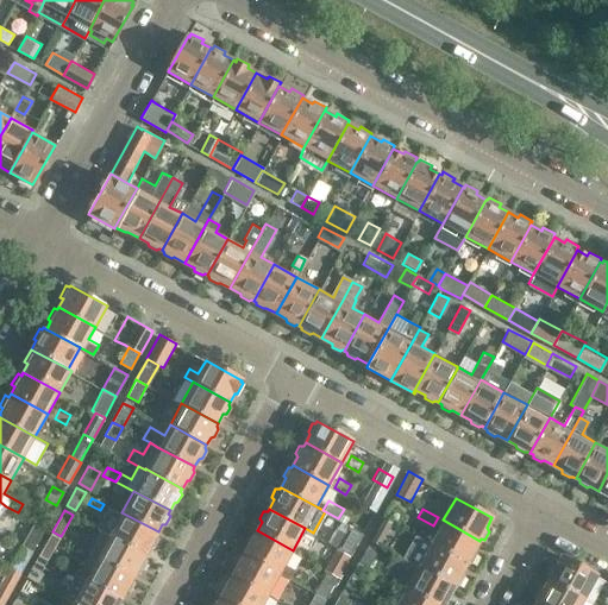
[(345,522),(350,515),(343,511),(339,518),(345,522)]
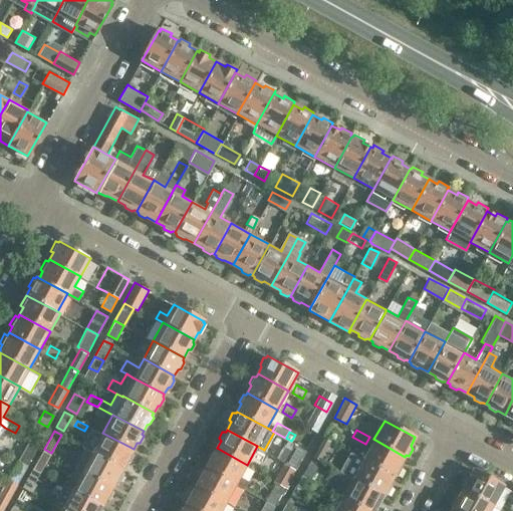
[(102,433),(92,451),(122,468),(126,462),(130,461),(134,454),(132,452),(134,449),(102,433)]
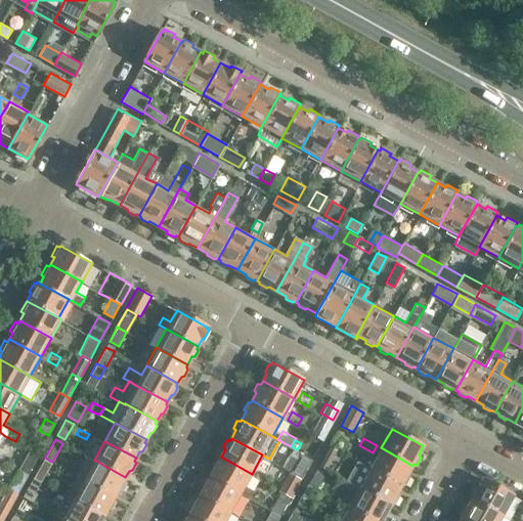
[(338,448),(330,444),(318,464),(327,469),(338,448)]
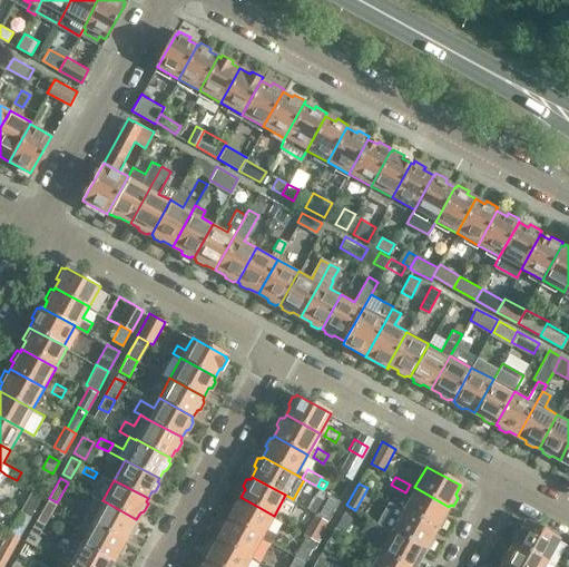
[(414,487),(403,508),(438,527),(438,526),(442,526),(447,518),(444,515),(449,507),(414,487)]
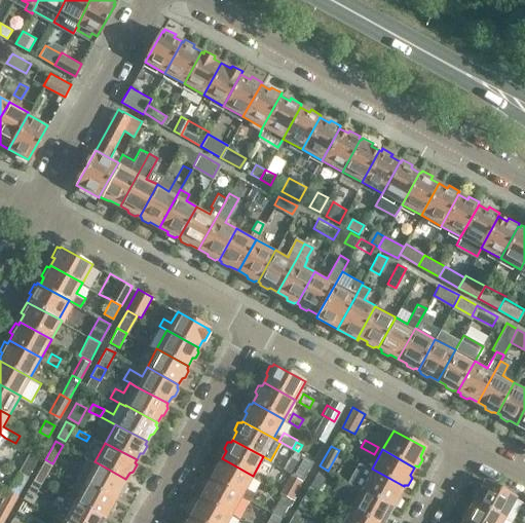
[(29,475),(39,455),(30,451),(20,470),(29,475)]
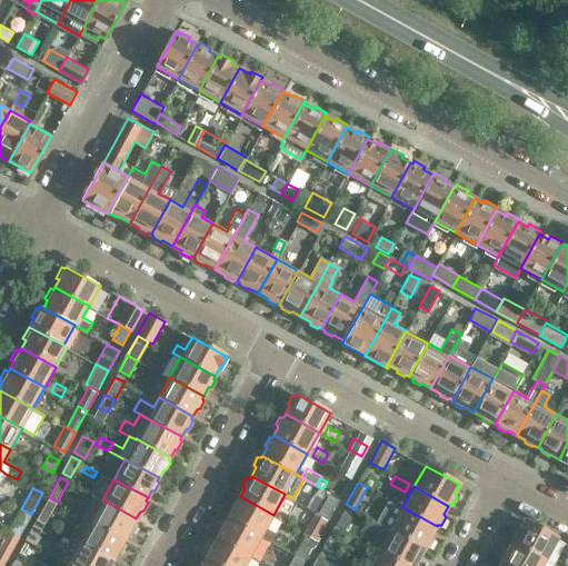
[(329,515),(338,497),(326,490),(316,508),(329,515)]
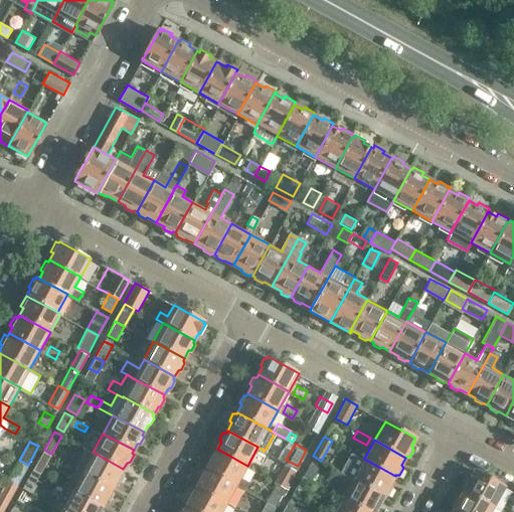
[(74,466),(82,470),(113,487),(117,481),(120,481),(123,474),(122,471),(123,469),(93,452),(84,448),(74,466)]
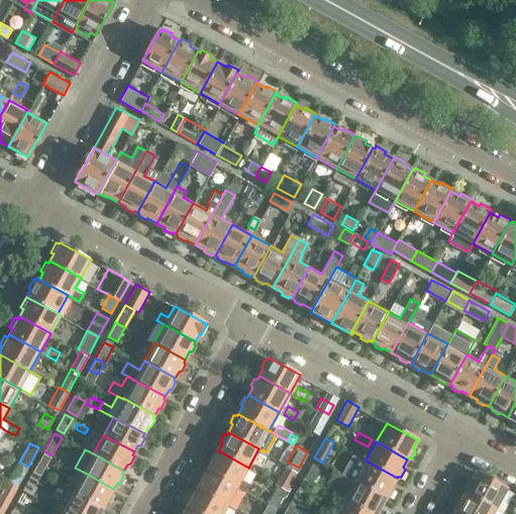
[(212,461),(208,469),(238,486),(245,490),(248,483),(242,480),(248,468),(218,450),(216,453),(213,452),(209,459),(212,461)]
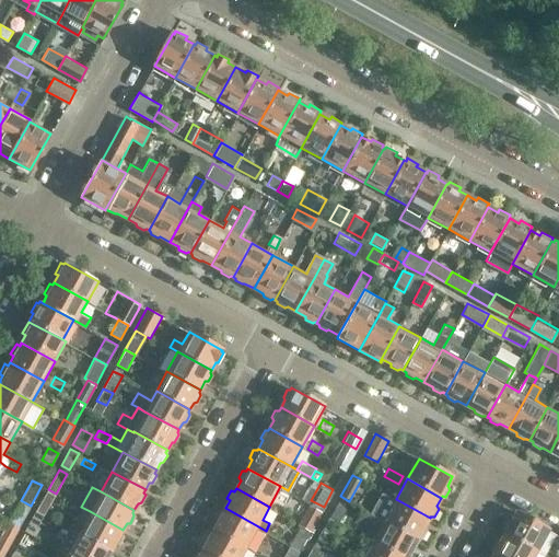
[(45,513),(56,494),(48,489),(37,510),(45,513)]
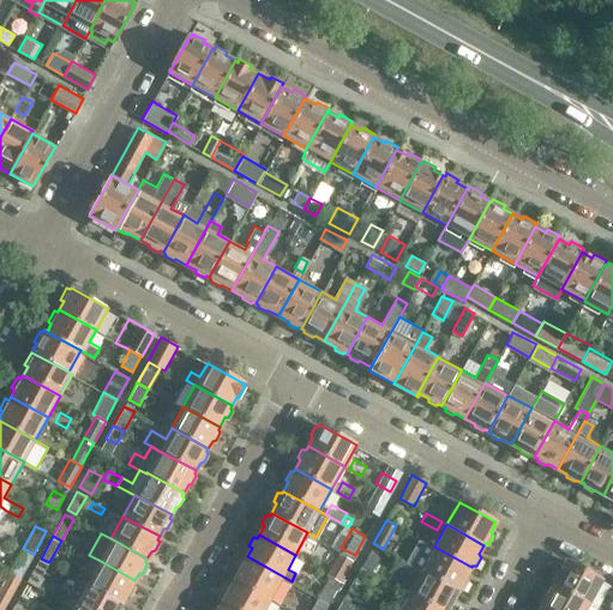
[(466,577),(472,567),(434,547),(420,537),(407,561),(421,569),(458,590),(460,589),(463,589),(468,580),(466,577)]
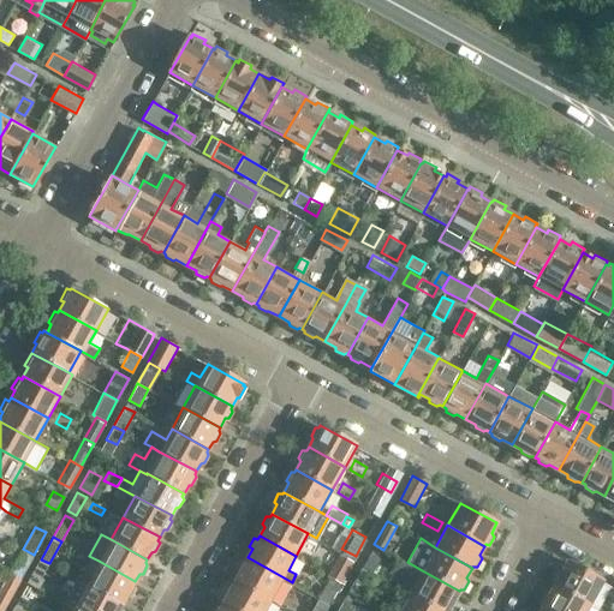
[(22,576),(34,555),(23,549),(22,549),(10,570),(22,576)]
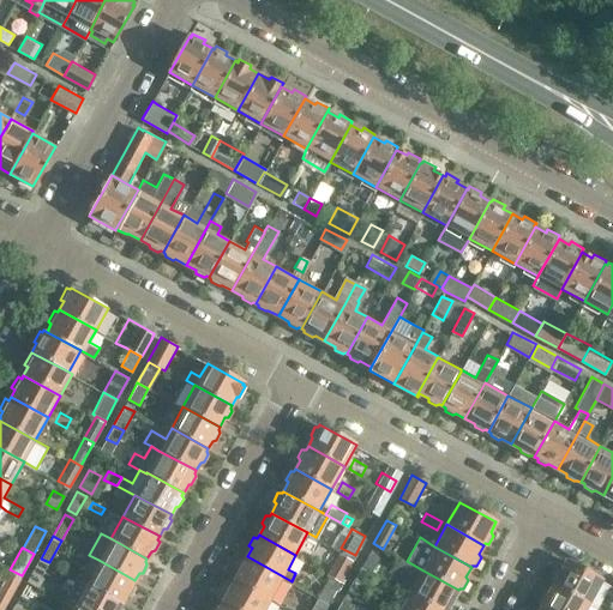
[(379,555),(370,550),(361,563),(371,569),(379,555)]
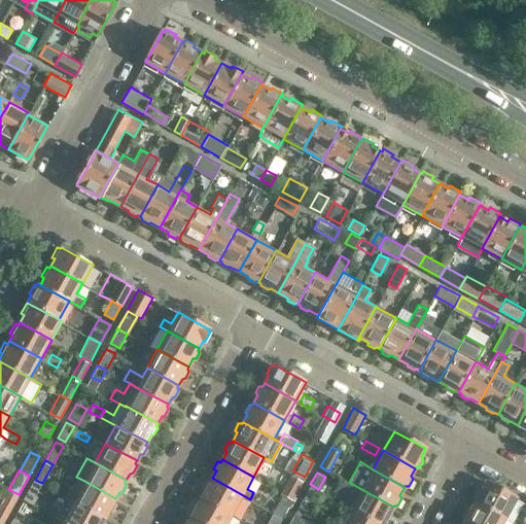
[(292,498),(304,480),(294,475),(283,493),(292,498)]
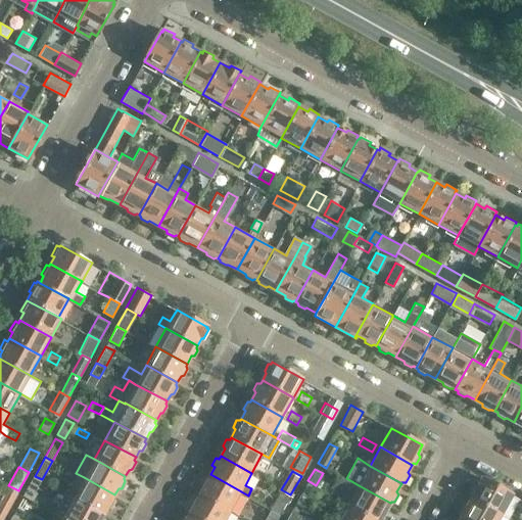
[(203,486),(200,493),(231,510),(241,491),(210,474),(208,477),(205,477),(202,483),(203,486)]
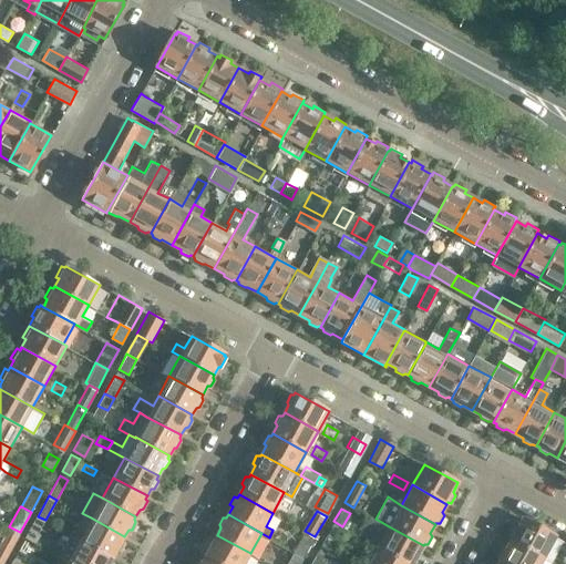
[(39,533),(45,520),(38,516),(27,535),(37,541),(41,534),(39,533)]
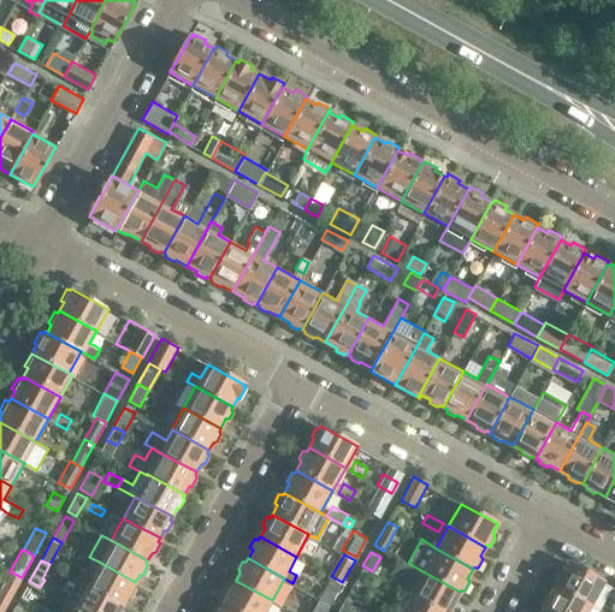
[(99,562),(87,584),(123,605),(128,596),(131,596),(135,589),(134,586),(135,582),(99,562)]
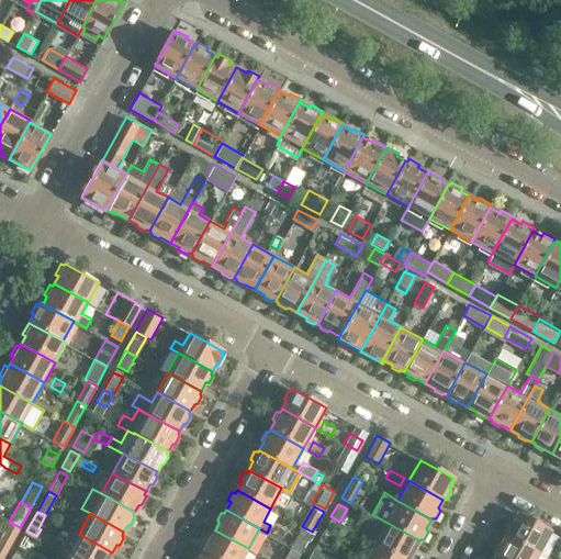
[(373,526),(378,518),(368,513),(363,520),(373,526)]
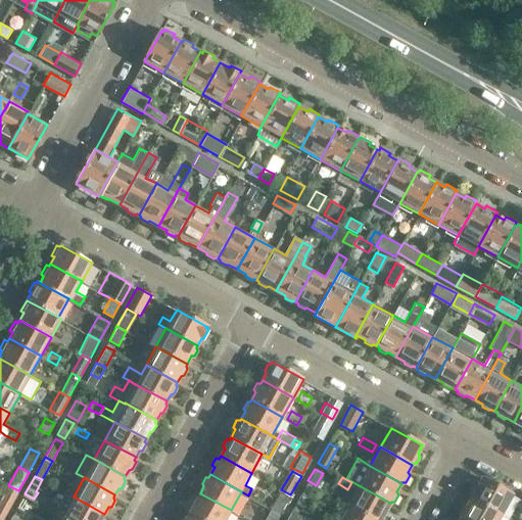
[(503,515),(514,494),(482,477),(478,485),(475,485),(471,493),(472,497),(471,498),(503,515)]
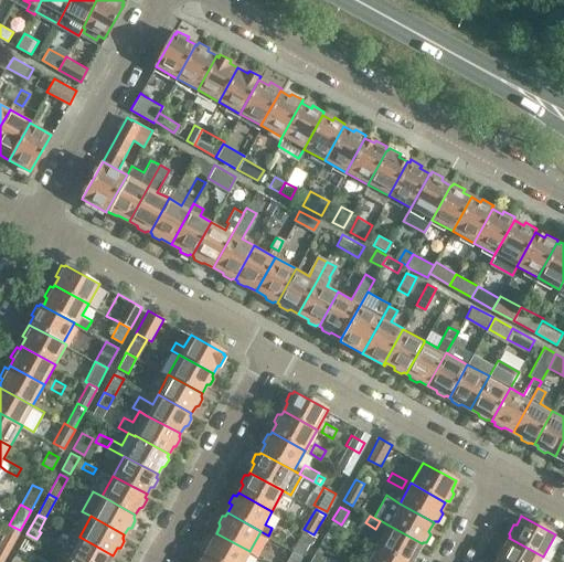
[(0,547),(8,551),(20,530),(9,525),(0,539),(0,547)]
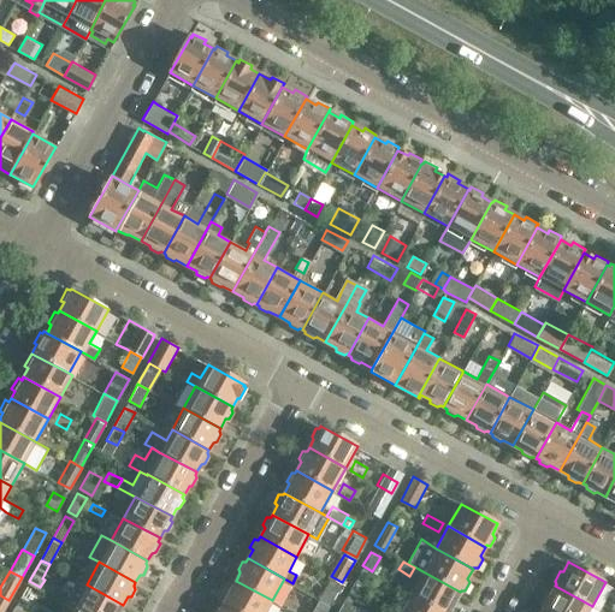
[(423,571),(411,594),(442,611),(453,611),(457,605),(455,601),(460,592),(423,571)]
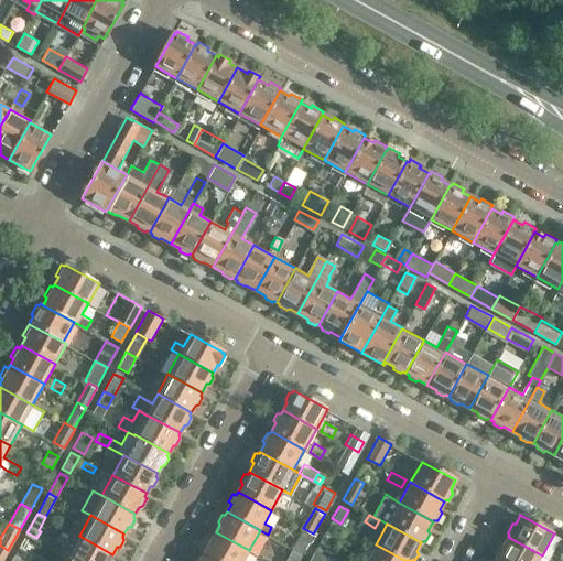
[(292,548),(302,553),(313,533),(303,528),(292,548)]
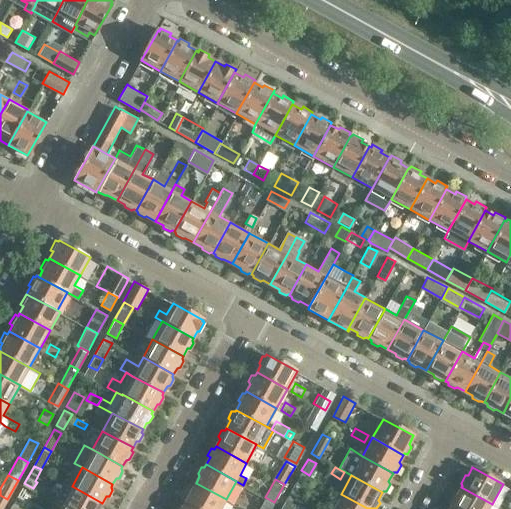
[(190,493),(185,501),(199,508),(220,508),(226,499),(196,483),(194,485),(191,485),(188,491),(190,493)]
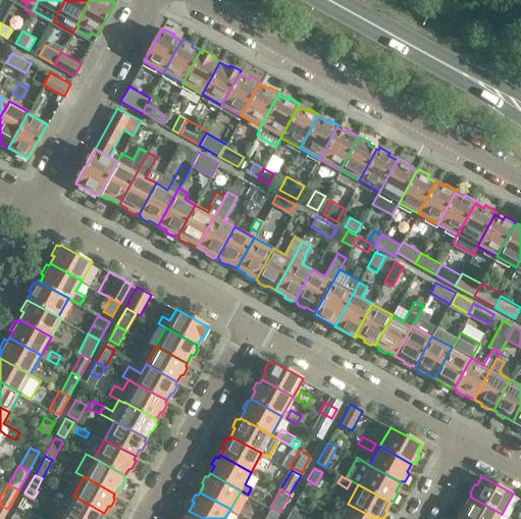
[(62,515),(62,514),(70,518),(103,518),(104,518),(103,515),(104,513),(73,496),(66,508),(51,500),(47,507),(62,515)]
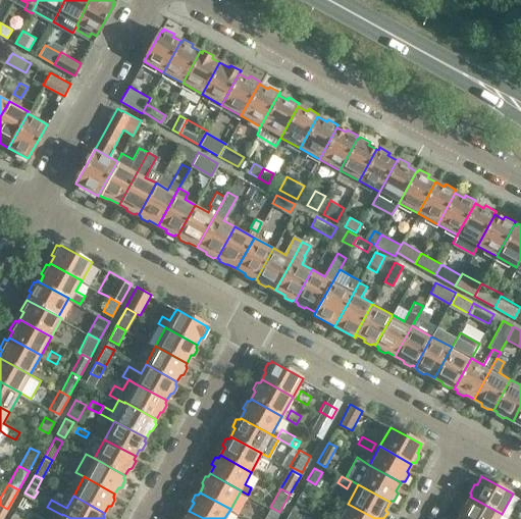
[(460,515),(466,518),(498,518),(502,514),(470,497),(466,504),(463,504),(459,512),(460,515)]
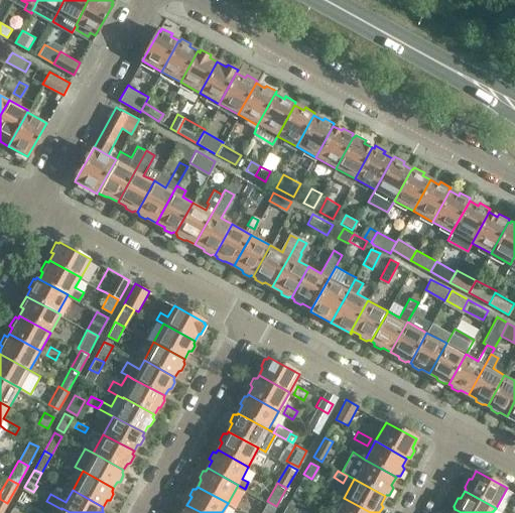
[(370,512),(344,498),(344,499),(338,496),(328,512),(370,512)]
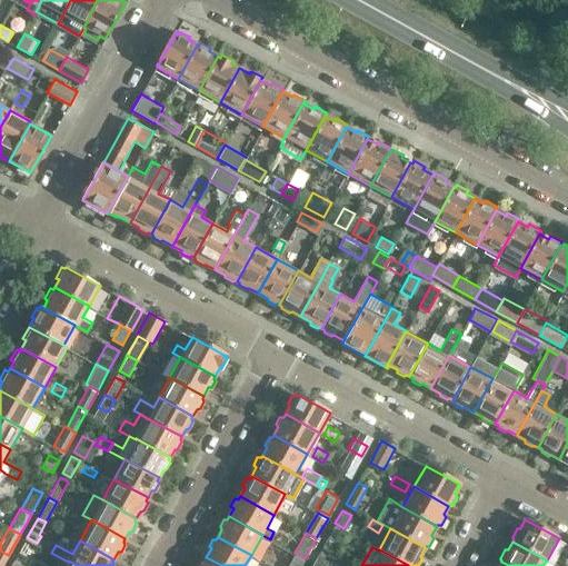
[(300,565),(305,558),(295,553),(287,565),(300,565)]
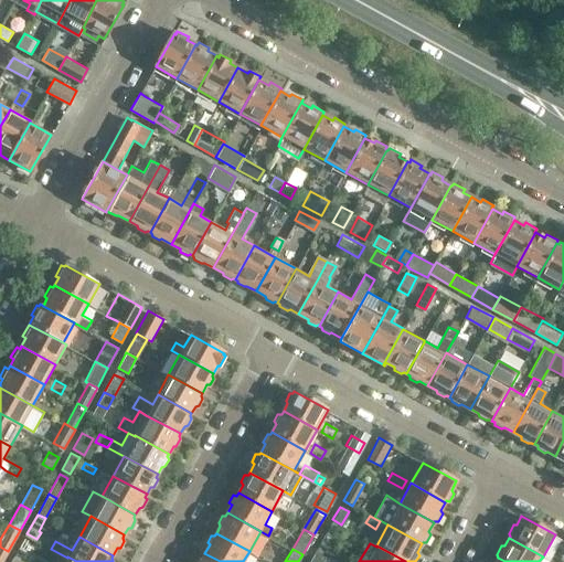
[(316,550),(309,561),(320,561),(326,554),(316,550)]
